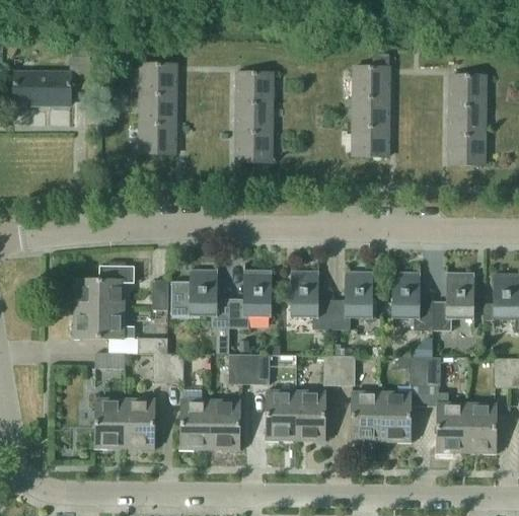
[(372,52),(372,63),(388,64),(388,52),(372,52)]
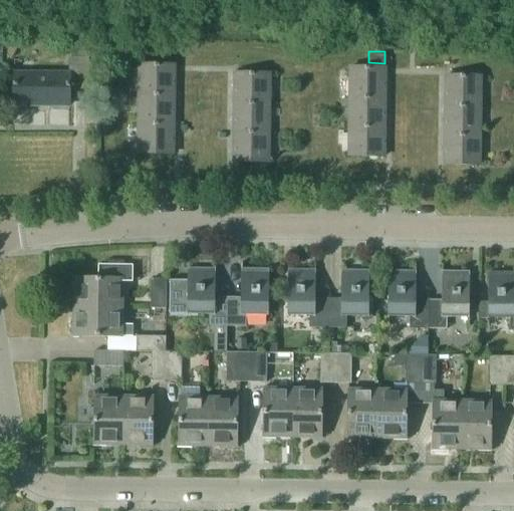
[(13,71),(13,104),(68,103),(68,87),(87,87),(86,56),(68,56),(68,71),(13,71)]
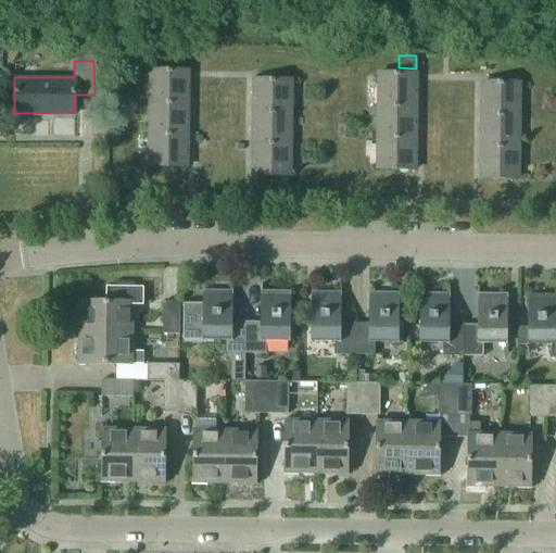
[(150,70),(149,101),(186,101),(187,70),(150,70)]
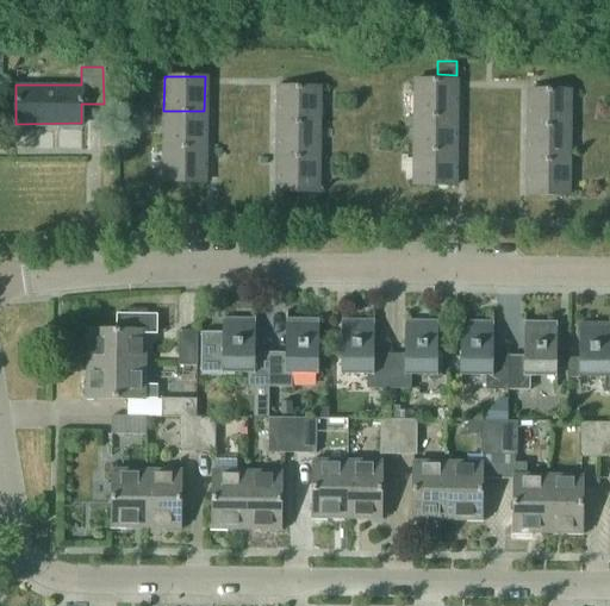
[(415,77),(415,113),(455,113),(455,77),(415,77)]
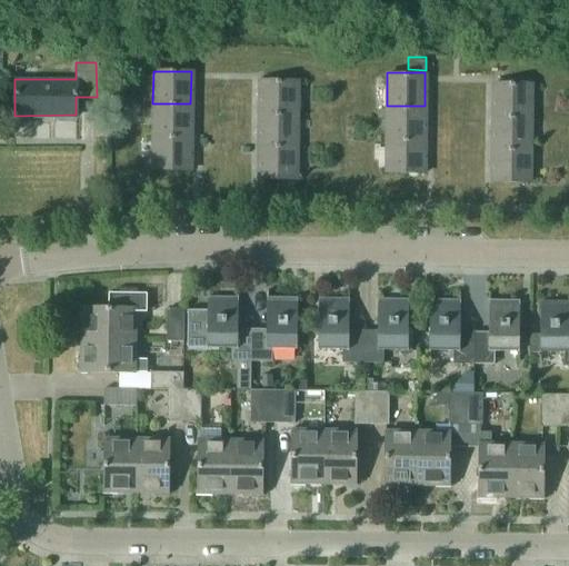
[(258,78),(258,111),(297,112),(297,79),(258,78)]
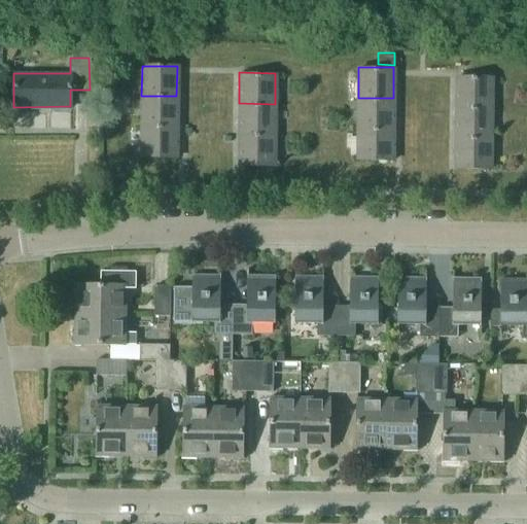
[(456,75),(456,106),(492,106),(492,75),(456,75)]
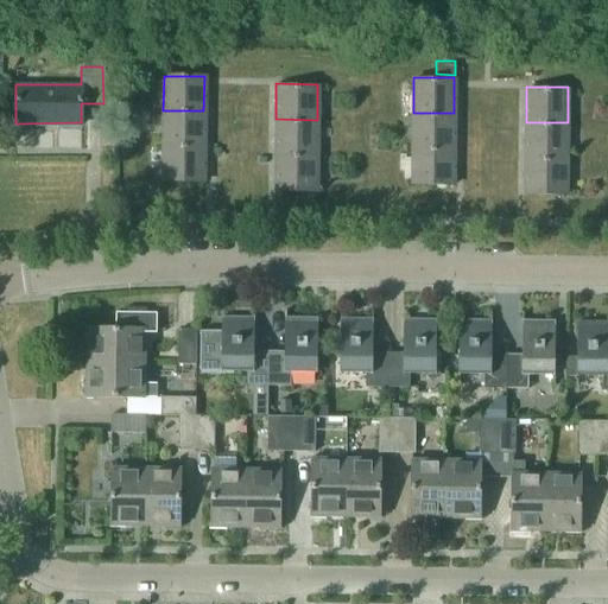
[(203,110),(163,110),(163,145),(203,145),(203,110)]
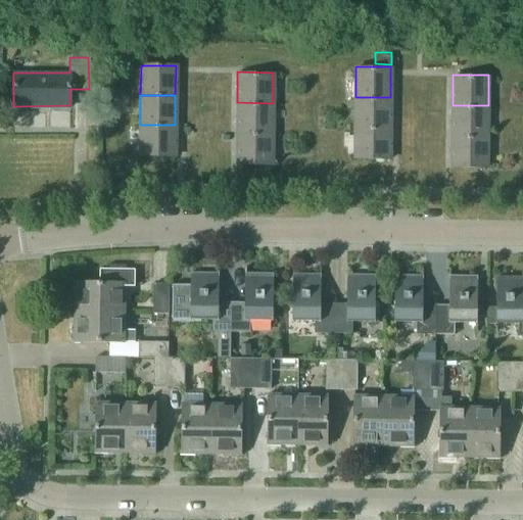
[(390,97),(355,97),(354,127),(389,127),(390,97)]
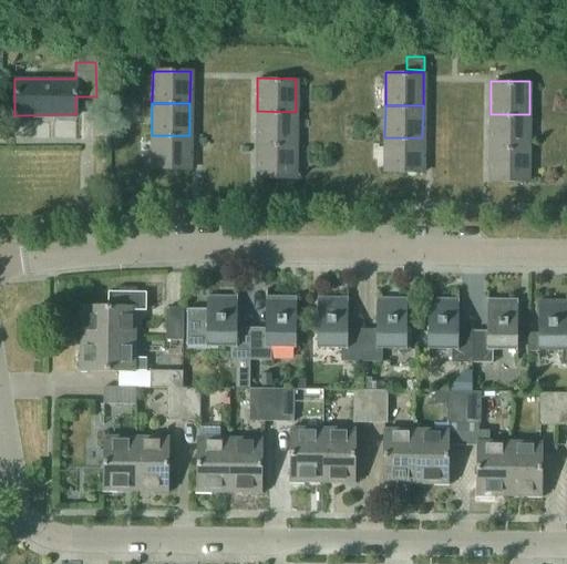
[(296,112),(257,111),(257,143),(296,144),(296,112)]
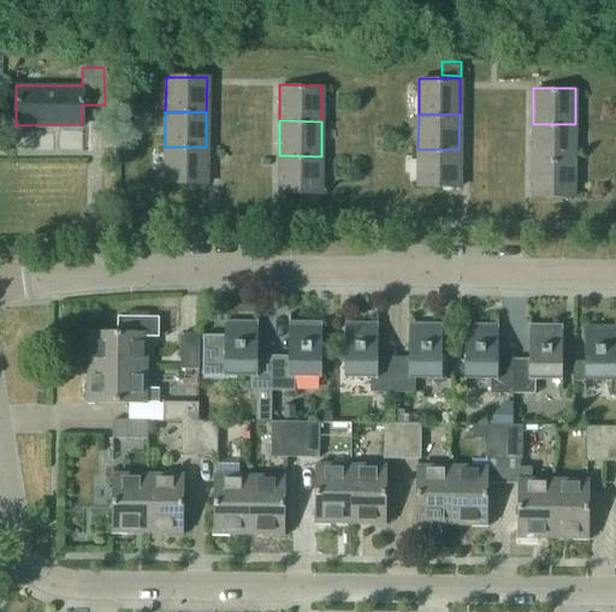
[(575,124),(533,124),(533,159),(574,159),(575,124)]
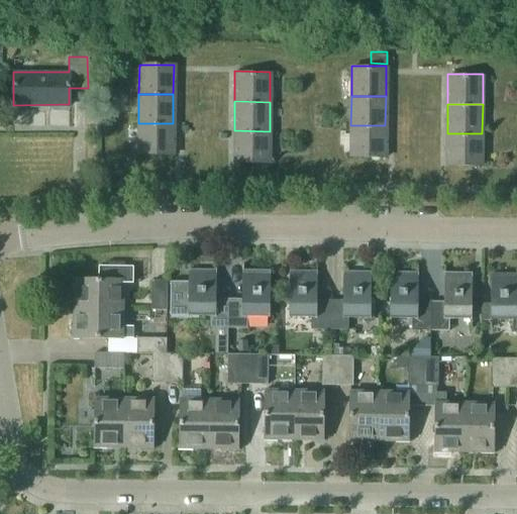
[(173,123),(138,123),(138,152),(173,153),(173,123)]
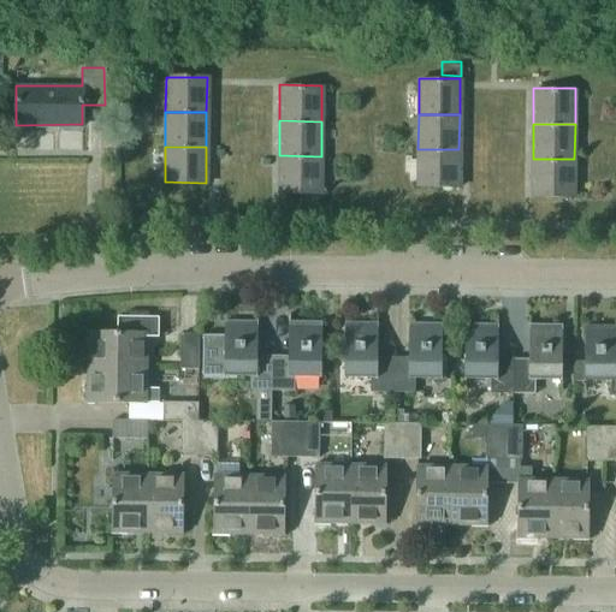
[(458,149),(418,149),(418,185),(458,185),(458,149)]
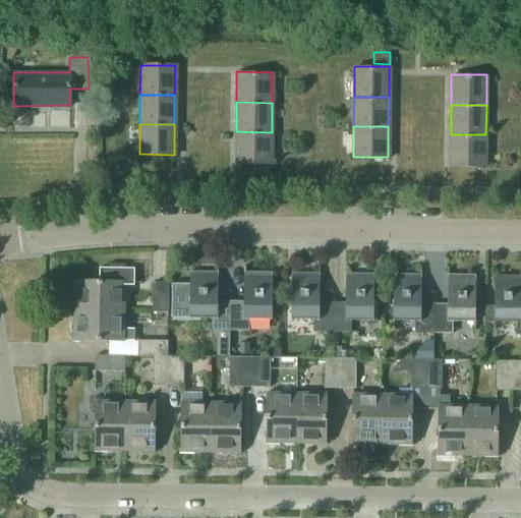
[(272,132),(236,131),(235,162),(271,162),(272,132)]
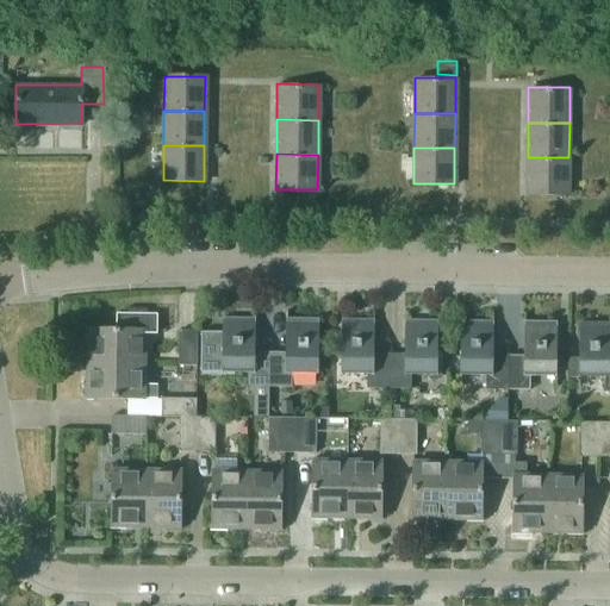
[(568,157),(528,157),(527,193),(568,193),(568,157)]
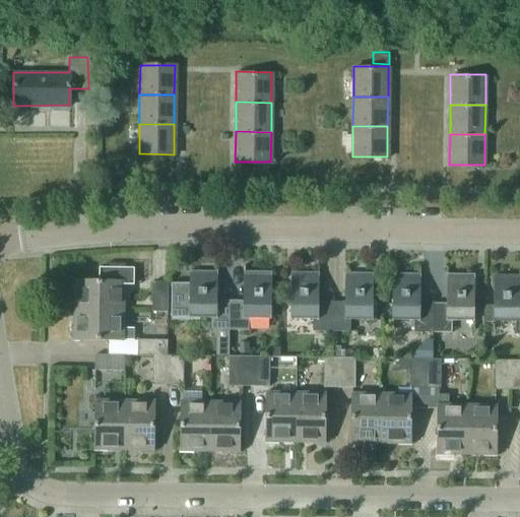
[(75,279),(75,309),(123,309),(123,283),(133,283),(133,267),(100,266),(100,279),(75,279)]
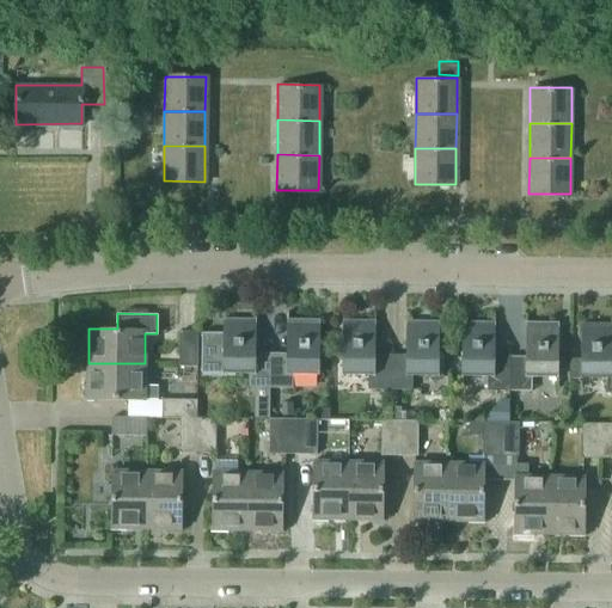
[(256,318),(224,318),(224,332),(202,331),(201,372),(222,373),(224,373),(224,372),(249,372),(249,387),(270,387),(271,352),(256,352),(256,318)]
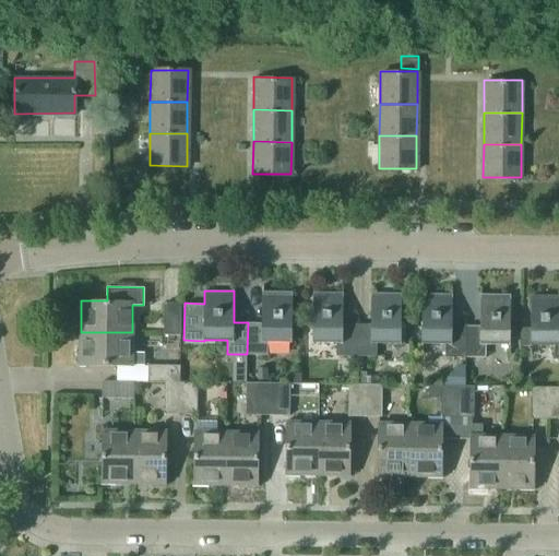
[(262,322),(248,322),(247,354),(268,354),(268,342),(292,342),(293,292),(262,292),(262,322)]
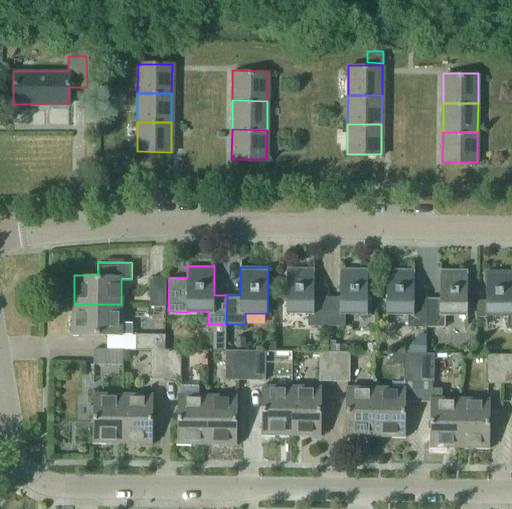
[(327,325),(327,296),(313,296),(313,267),(286,267),(286,312),(307,312),(307,324),(327,325)]
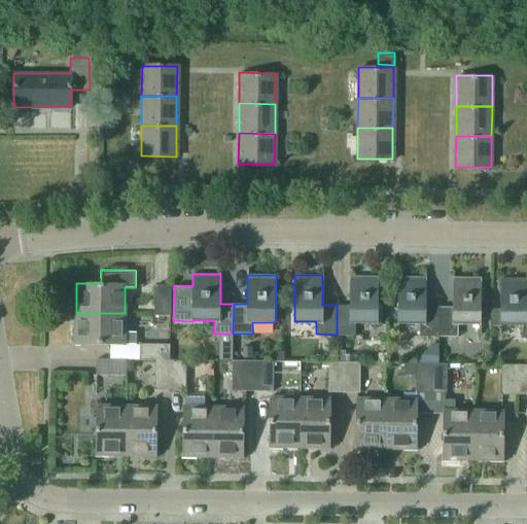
[(350,305),(337,305),(337,335),(356,335),(356,322),(377,322),(378,276),(351,276),(350,305)]
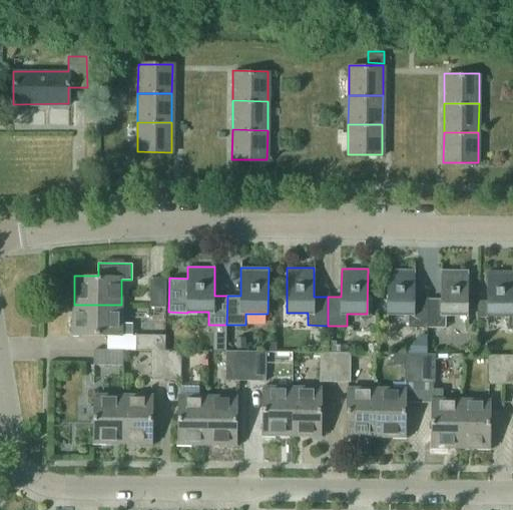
[(410,326),(428,326),(429,298),(415,298),(415,269),(388,269),(388,315),(410,315),(410,326)]
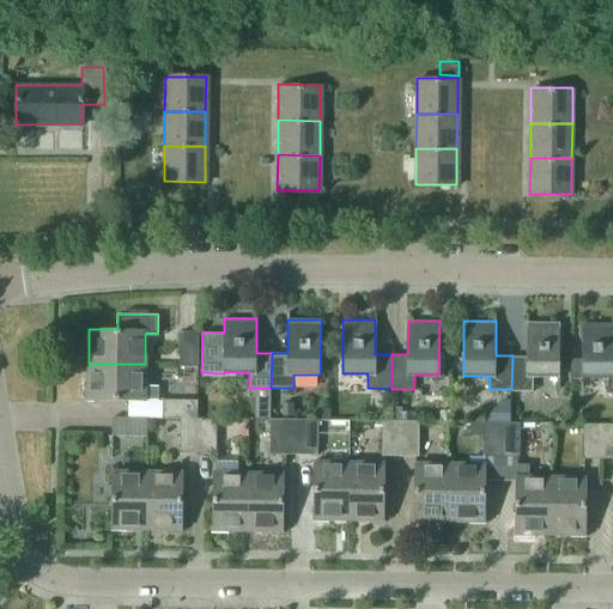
[(527,355),(513,355),(511,389),(534,390),(534,376),(559,377),(559,322),(527,322),(527,355)]
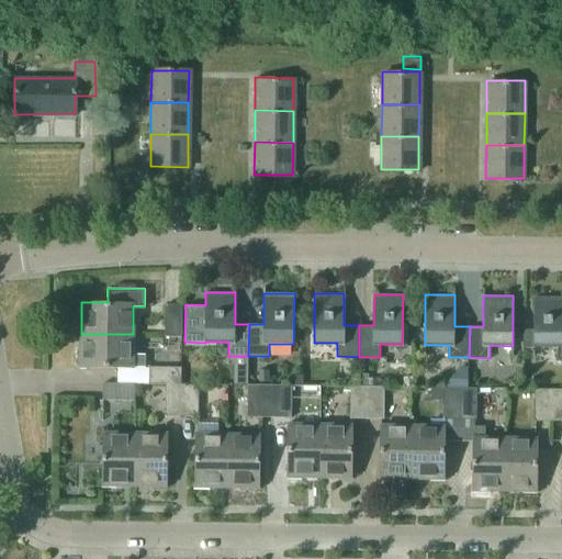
[(558,358),(561,358),(561,295),(536,295),(536,328),(524,328),(524,355),(535,355),(535,346),(558,346),(558,358)]
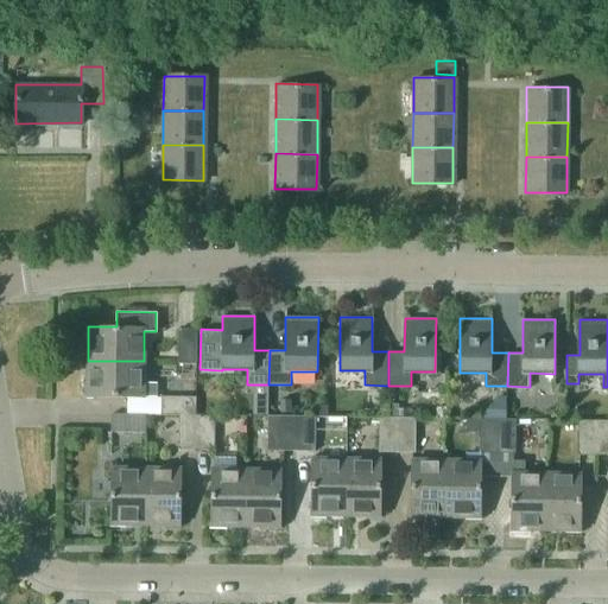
[(196,362),(196,329),(179,329),(178,362),(196,362)]
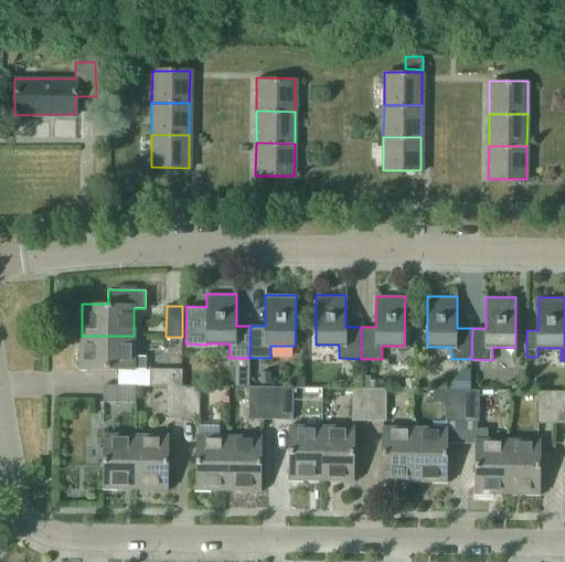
[(134,336),(82,336),(81,367),(134,367),(134,336)]
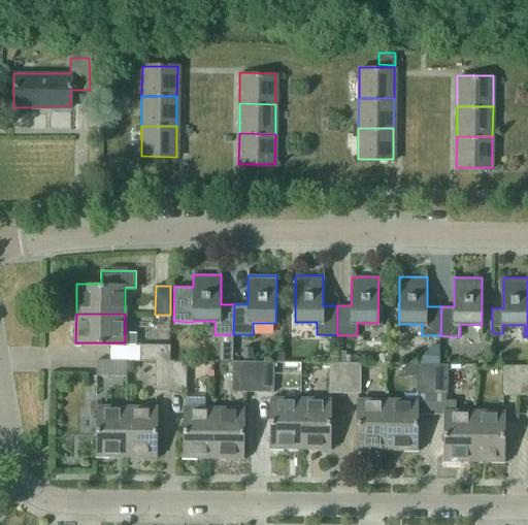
[(432,342),(420,361),(439,362),(439,342),(432,342)]
